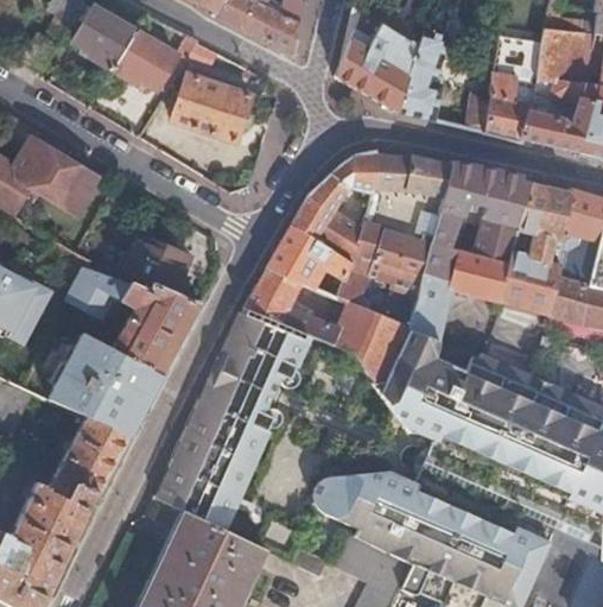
[(77,16),(87,0),(55,0),(51,8),(62,14),(49,37),(40,32),(23,64),(42,75),(77,16)]
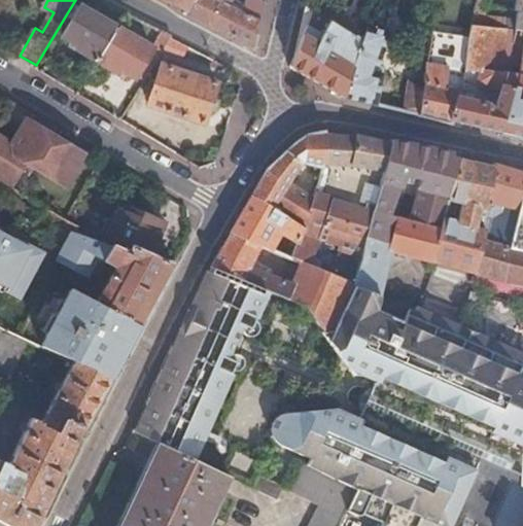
[(80,45),(100,58),(118,25),(75,0),(67,13),(75,19),(66,33),(81,43),(80,45)]
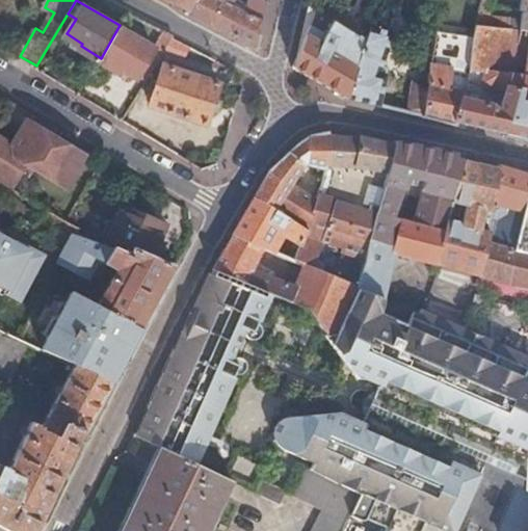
[(212,24),(259,48),(265,20),(269,1),(266,0),(252,0),(247,10),(236,3),(237,0),(172,0),(188,8),(187,11),(212,24)]
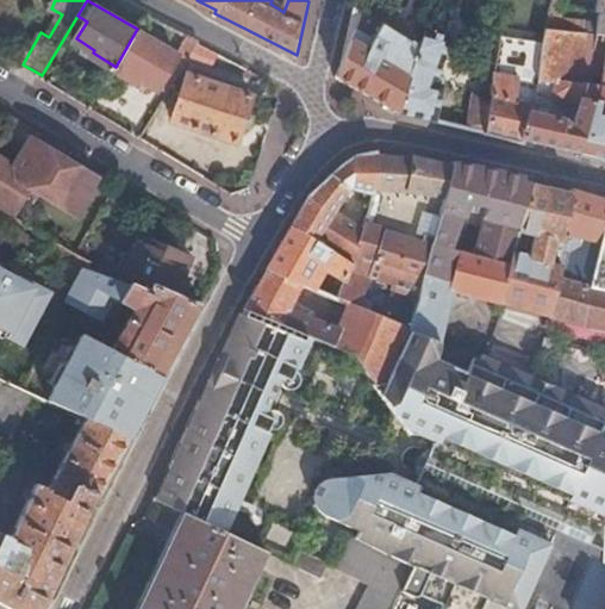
[(413,17),(385,0),(357,0),(350,32),(345,57),(337,75),(399,111),(413,70),(423,45),(404,35),(413,17)]
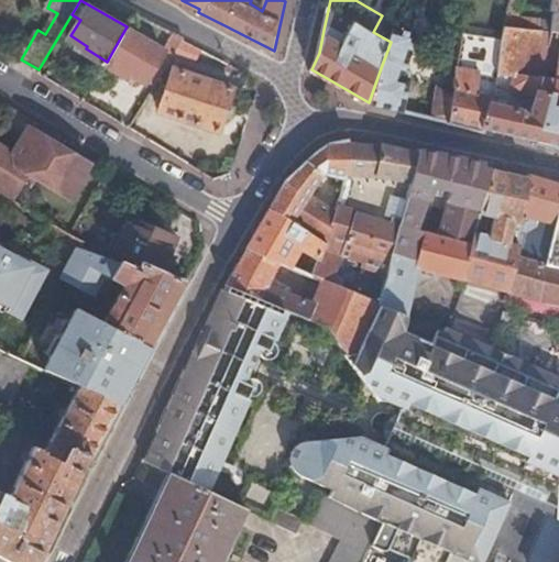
[(473,0),(457,89),(450,123),(468,127),(482,129),(483,128),(489,95),(490,87),(493,69),(499,41),(504,14),(506,0),(473,0)]
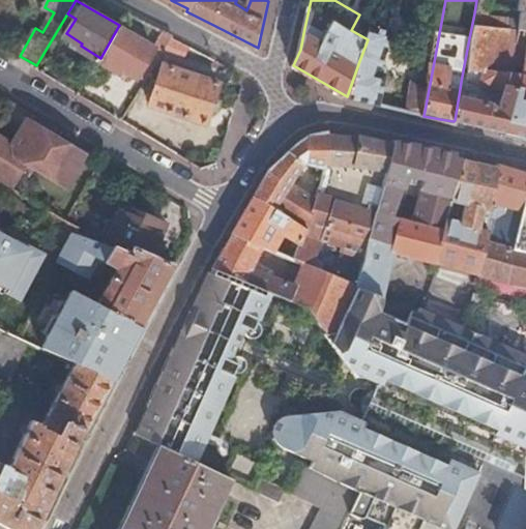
[(464,65),(509,74),(510,71),(516,52),(508,51),(513,29),(506,28),(510,7),(503,6),(504,3),(497,1),(497,0),(476,0),(474,13),(469,38),(464,65)]
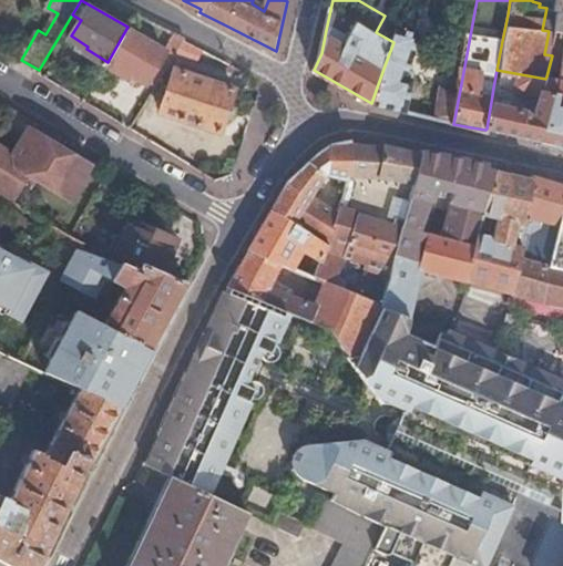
[(385,65),(371,103),(371,104),(407,112),(416,78),(413,76),(415,71),(409,70),(421,35),(416,33),(426,9),(407,2),(393,42),(385,65)]
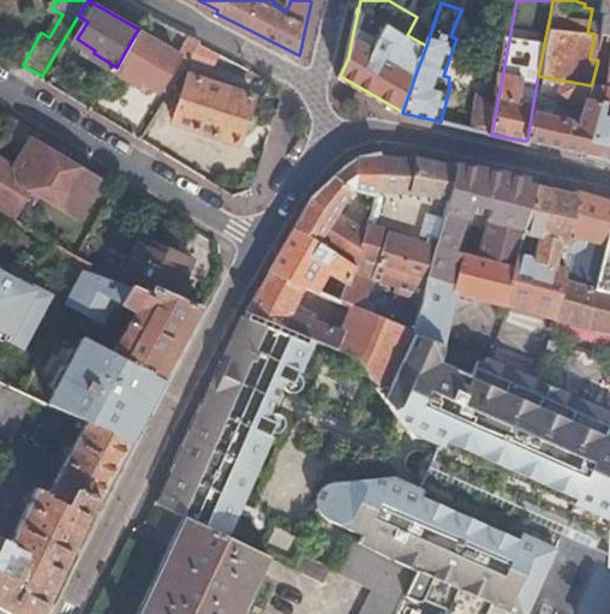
[(143,78),(160,88),(166,77),(175,83),(189,60),(138,29),(117,67),(141,82),(143,78)]
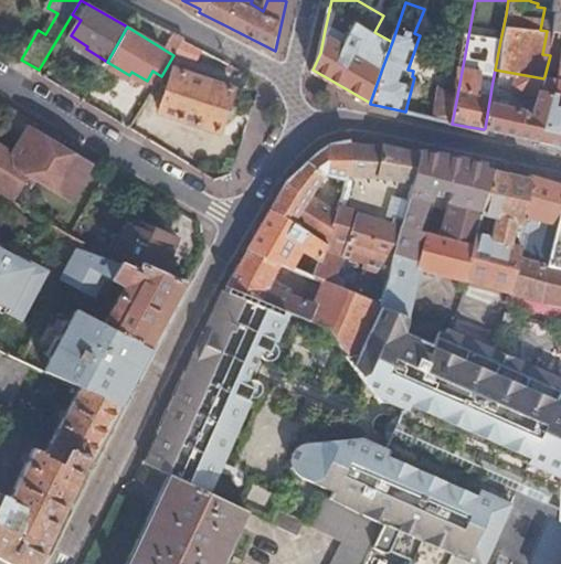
[(162,109),(221,128),(235,86),(176,67),(162,109)]
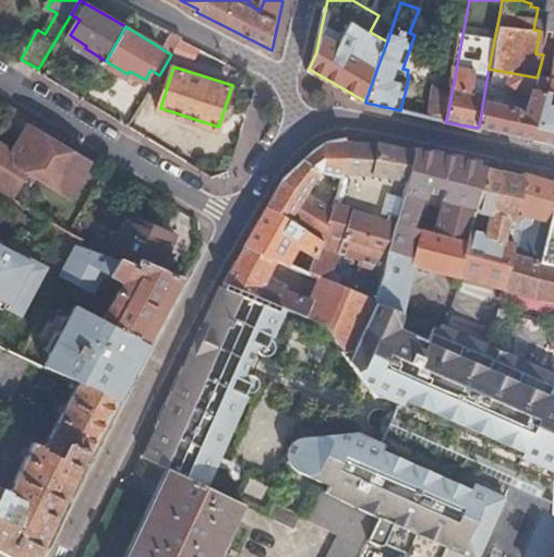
[(553,104),(546,103),(549,93),(533,89),(537,77),(489,69),(485,86),(530,96),(527,114),(519,109),(510,108),(513,99),(484,94),(479,126),(506,132),(530,137),(553,142),(553,104)]
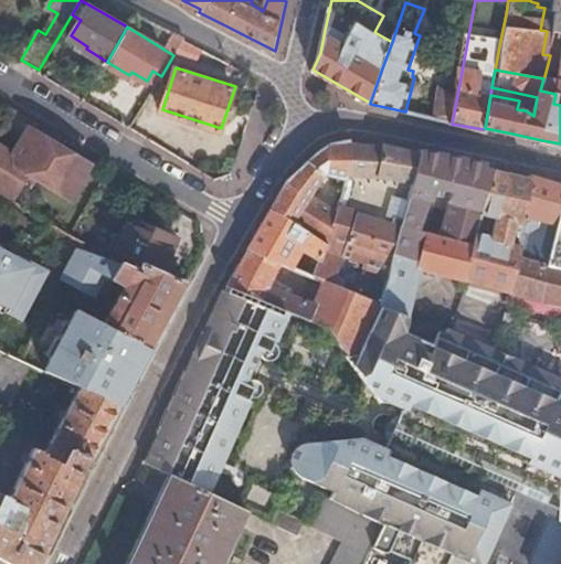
[(560,80),(557,80),(544,76),(543,78),(540,91),(556,94),(553,104),(560,105),(560,80)]
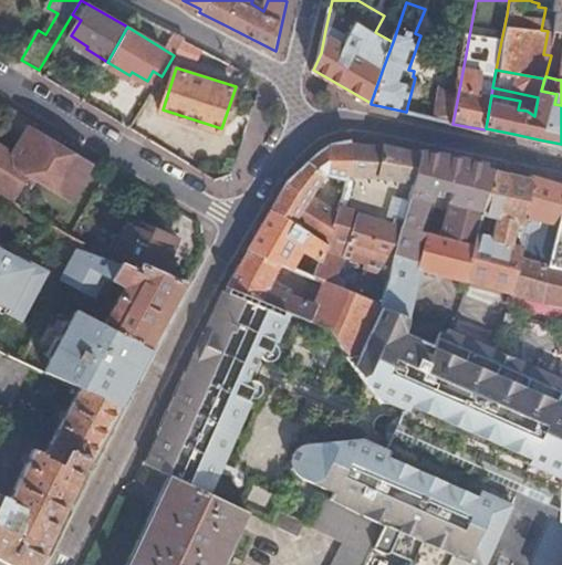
[(441,86),(437,119),(453,124),(459,90),(441,86)]
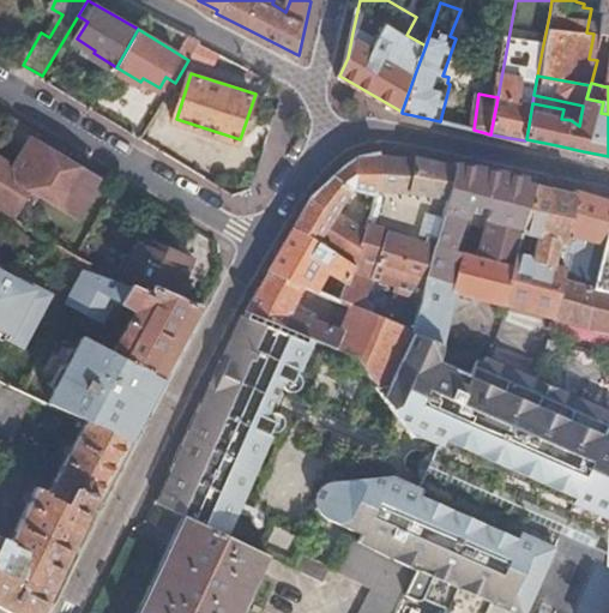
[(146,139),(164,150),(180,125),(161,113),(146,139)]
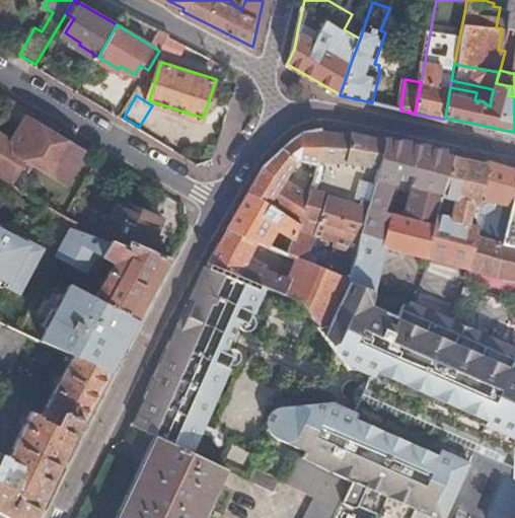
[(0,132),(0,174),(13,181),(27,158),(66,181),(85,151),(28,117),(14,141),(0,132)]
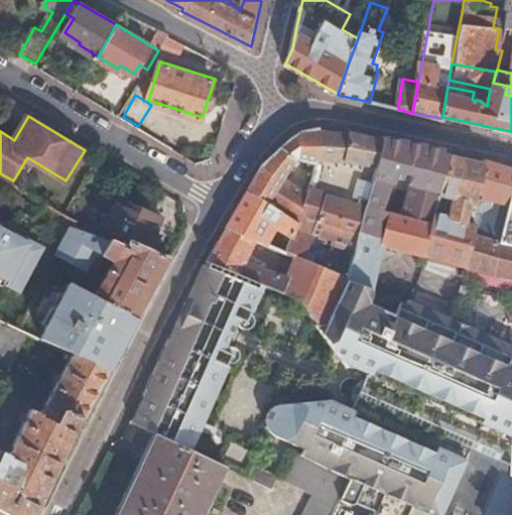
[(318,164),(320,132),(321,129),(302,132),(289,141),(283,147),(262,166),(249,189),(249,190),(230,226),(258,237),(269,242),(276,226),(294,234),(297,226),(299,220),(309,191),(284,177),(297,158),(318,164)]
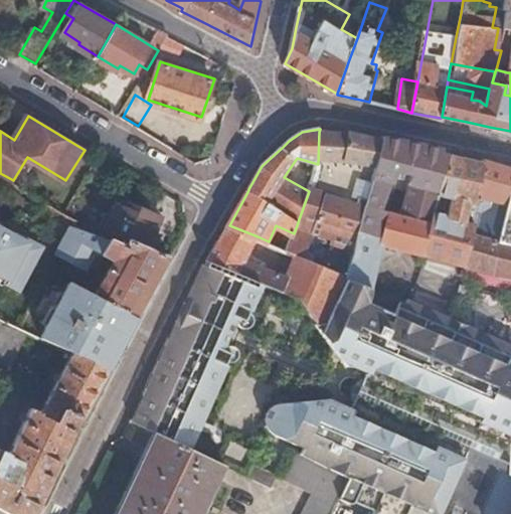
[(353,250),(357,231),(356,231),(367,197),(373,178),(375,169),(385,139),(383,139),(377,138),(367,136),(348,132),(348,134),(319,132),(318,164),(318,169),(312,185),(309,191),(299,219),(297,225),(312,232),(303,255),(349,275),(353,250)]
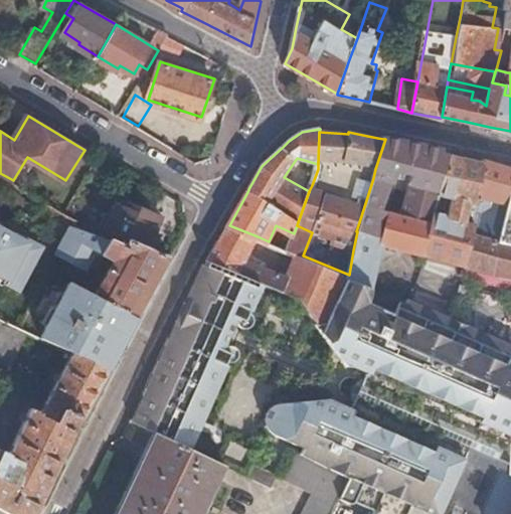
[(389,211),(399,213),(431,221),(434,210),(439,192),(450,152),(444,151),(445,146),(416,141),(384,135),(383,139),(385,139),(375,169),(373,178),(367,197),(356,231),(357,231),(379,238),(389,211)]
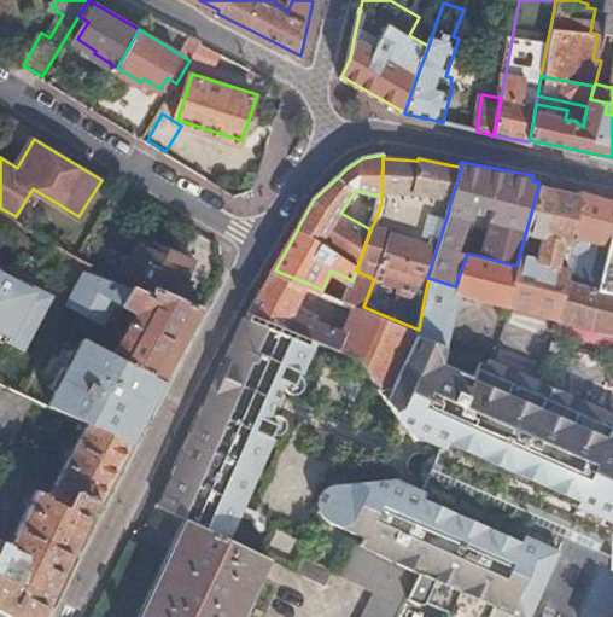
[(582,195),(581,193),(577,193),(539,182),(526,231),(542,236),(541,240),(535,239),(532,249),(538,251),(536,257),(520,252),(517,266),(505,304),(555,318),(565,279),(568,267),(573,230),(582,195)]
